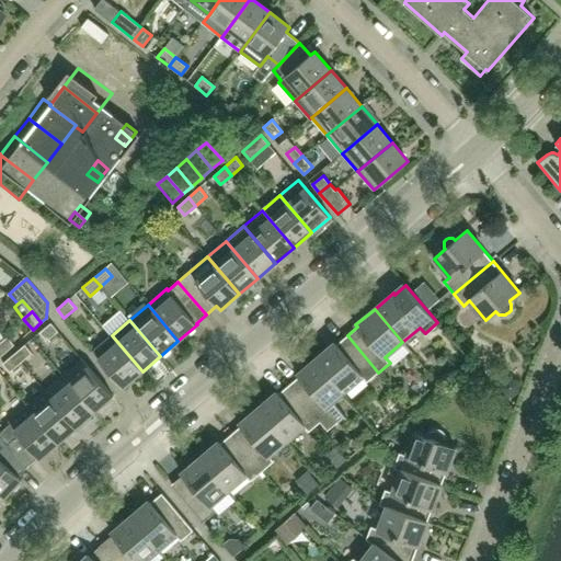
[(47,341),(58,331),(52,322),(39,332),(47,341)]
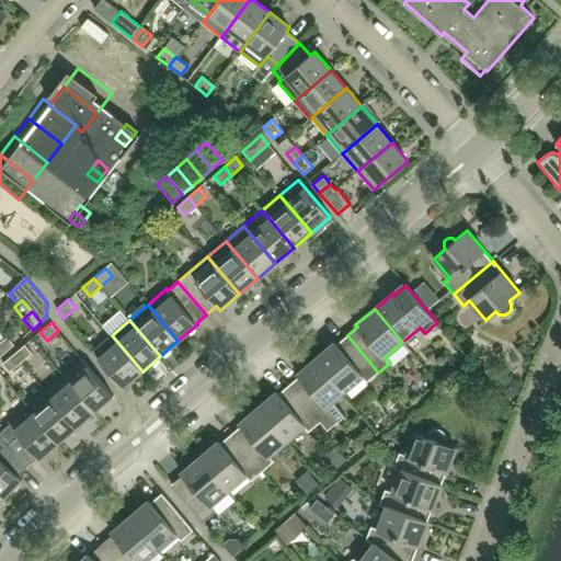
[(142,371),(112,335),(93,352),(124,387),(142,371)]
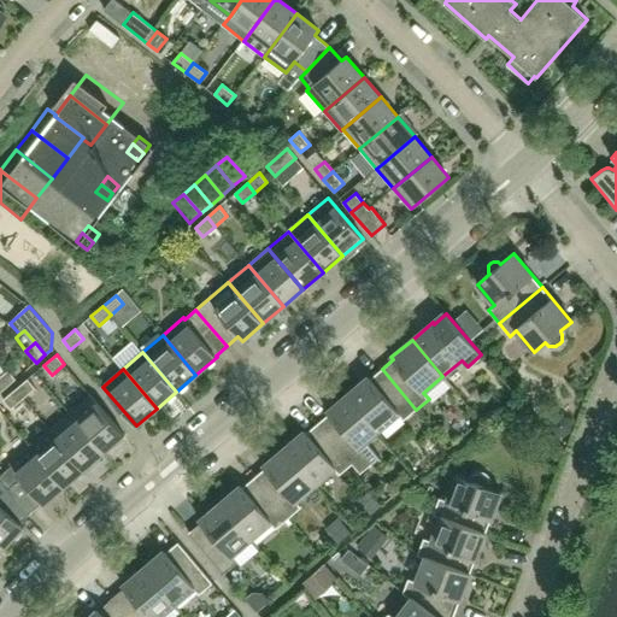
[(416,410),(382,369),(370,378),(369,376),(347,394),(375,425),(378,430),(398,415),(404,421),(416,410)]
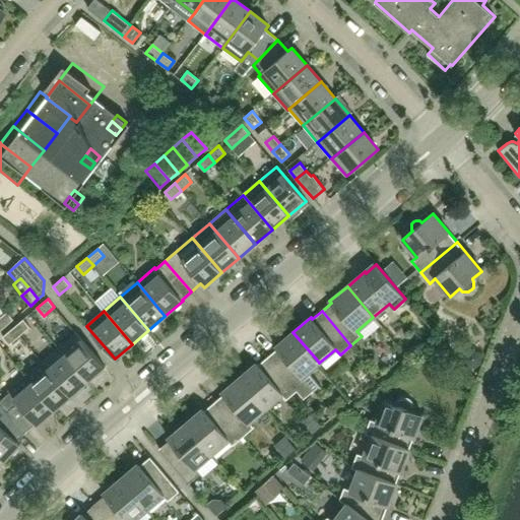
[(7,312),(0,317),(0,324),(3,328),(13,320),(7,312)]
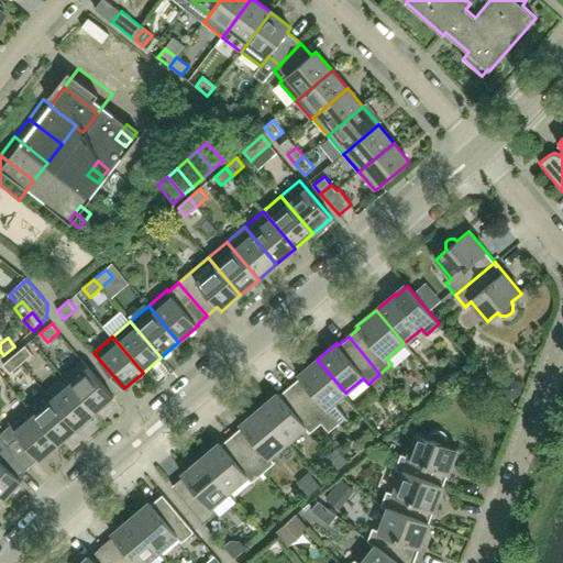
[(25,345),(14,355),(21,364),(32,354),(25,345)]
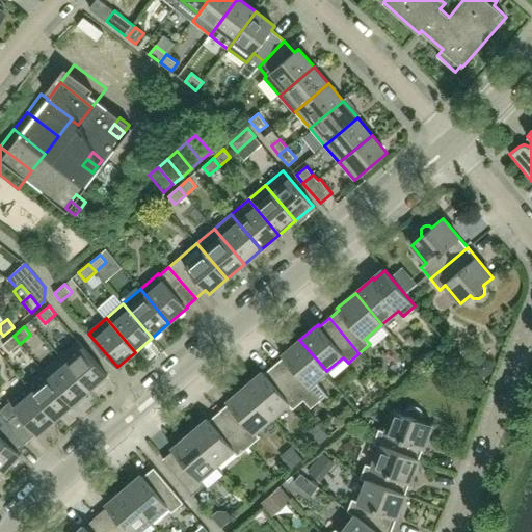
[(9,352),(20,344),(14,336),(2,345),(9,352)]
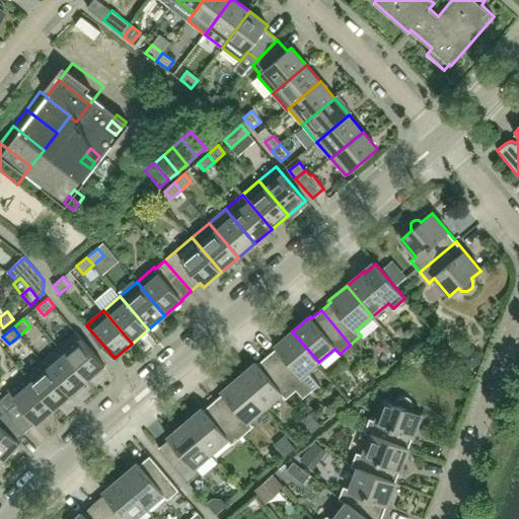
[(87,381),(104,366),(75,331),(58,347),(68,358),(87,381)]
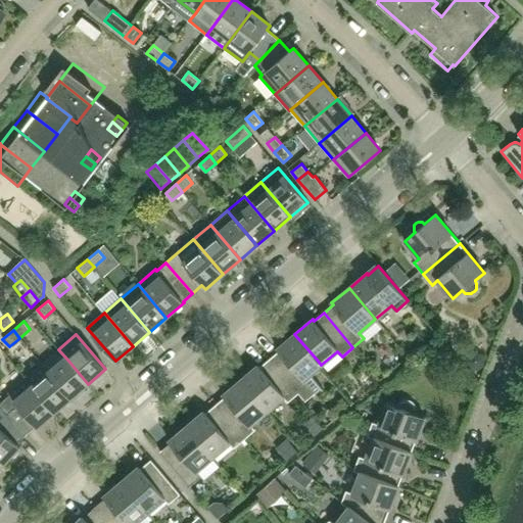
[(311,374),(321,365),(318,361),(294,334),(277,349),(279,350),(270,359),(271,361),(298,393),(305,401),(322,387),(311,374)]
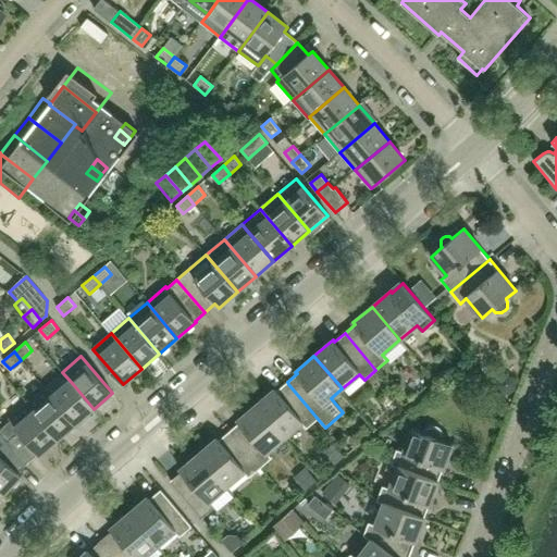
[(94,409),(73,384),(62,372),(45,387),(51,395),(76,424),(94,409)]
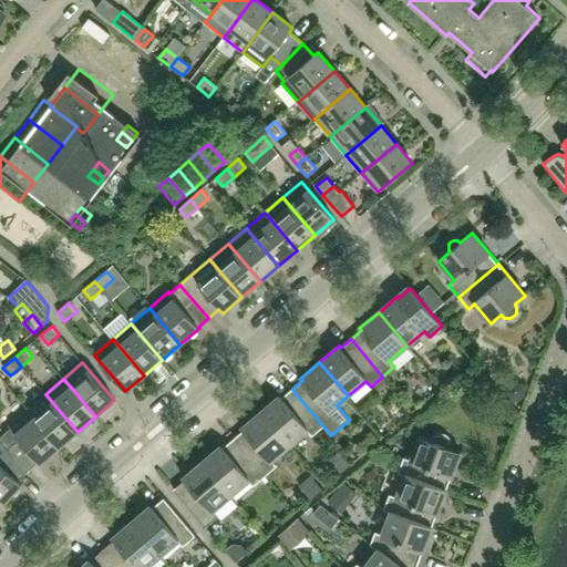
[(323,426),(294,391),(292,389),(281,398),(280,395),(261,412),(289,445),(307,431),(312,436),(323,426)]
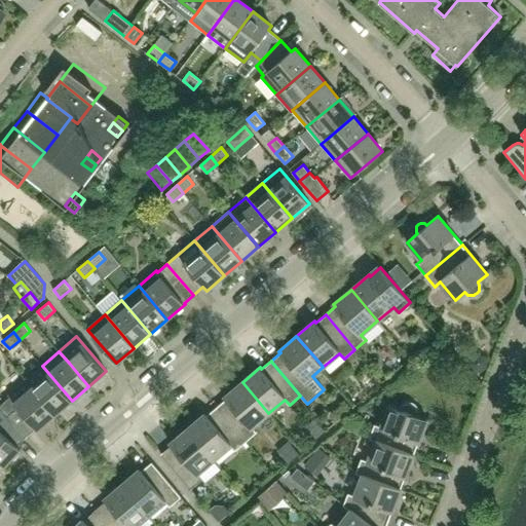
[(25,380),(54,415),(72,401),(48,373),(42,366),(25,380)]
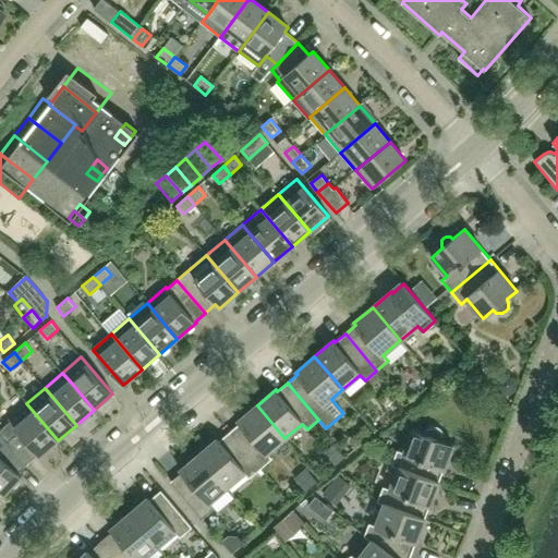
[(39,457),(58,440),(26,403),(9,419),(11,422),(0,431),(0,433),(8,443),(28,463),(38,455),(39,457)]
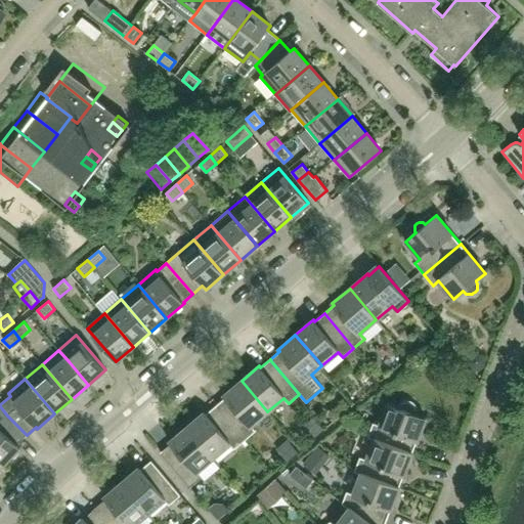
[(267,411),(242,381),(223,396),(225,398),(216,405),(245,440),(256,431),(251,426),(267,411)]
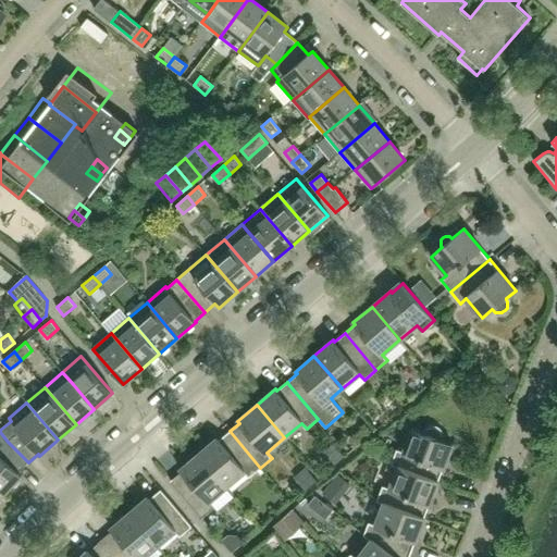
[(438,481),(453,444),(441,440),(441,438),(442,437),(442,436),(442,435),(441,434),(441,433),(440,431),(438,430),(437,429),(435,428),(433,428),(432,428),(431,428),(429,429),(428,430),(426,431),(425,432),(424,433),(412,429),(404,453),(396,449),(391,465),(397,468),(398,467),(436,481),(436,480),(438,481)]
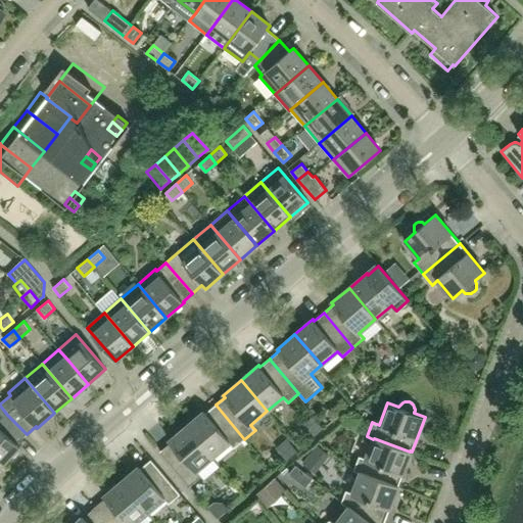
[(244,439),(216,405),(205,413),(204,411),(187,426),(212,457),(229,443),(234,448),(244,439)]
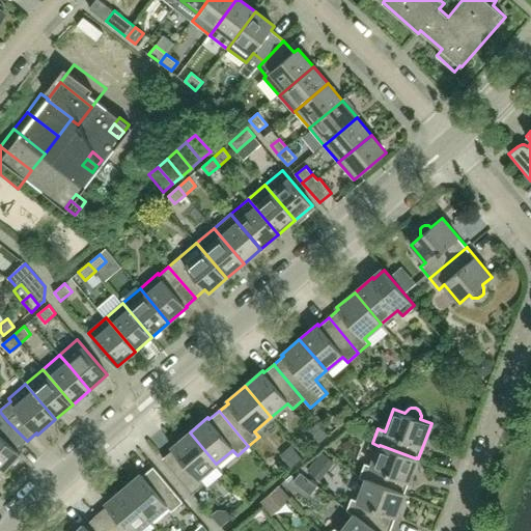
[(27,441),(7,421),(0,427),(0,466),(5,471),(21,453),(18,451),(27,441)]
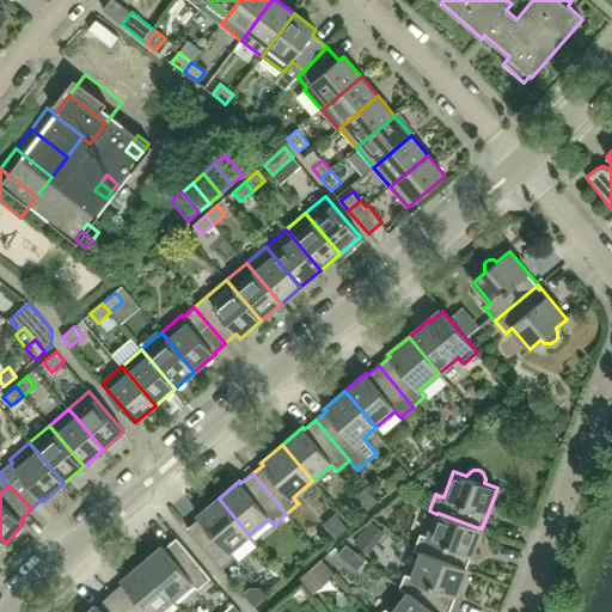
[(373,489),(360,501),(368,509),(381,499),(373,489)]
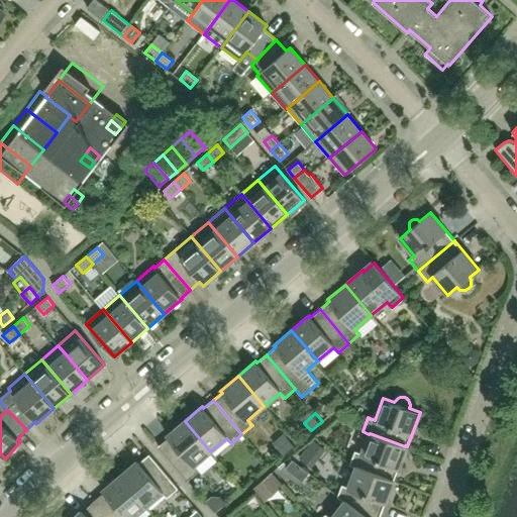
[(210,451),(185,421),(167,436),(169,438),(159,446),(188,481),(199,471),(194,466),(210,451)]
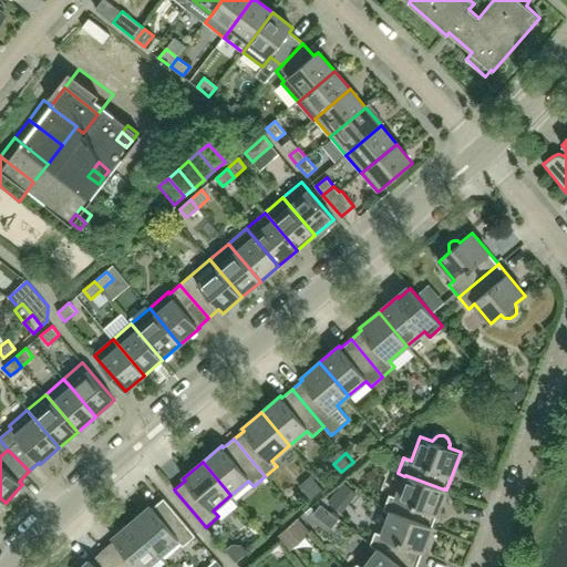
[(432,526),(446,490),(444,488),(444,490),(405,475),(404,476),(397,497),(390,495),(383,511),(391,513),(391,512),(430,527),(430,526),(432,526)]
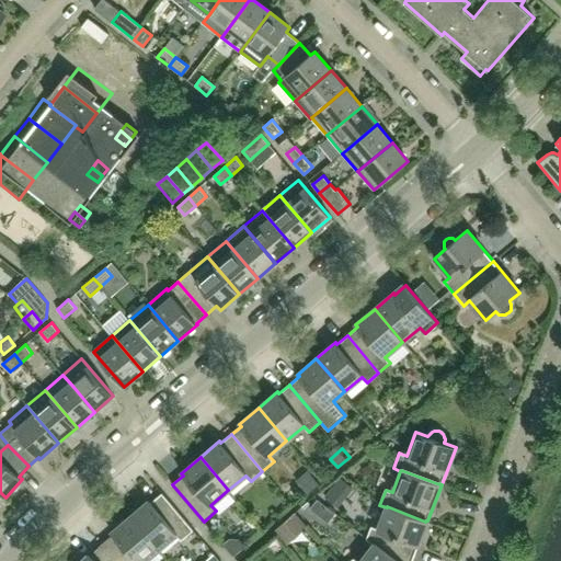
[(311,474),(299,484),(307,493),(318,484),(311,474)]
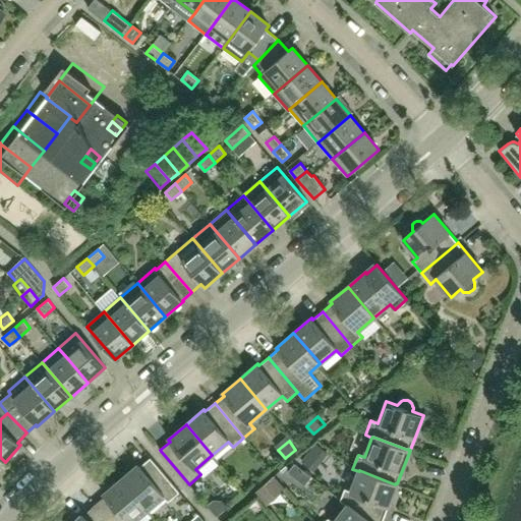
[(306,455),(301,462),(311,470),(316,464),(306,455)]
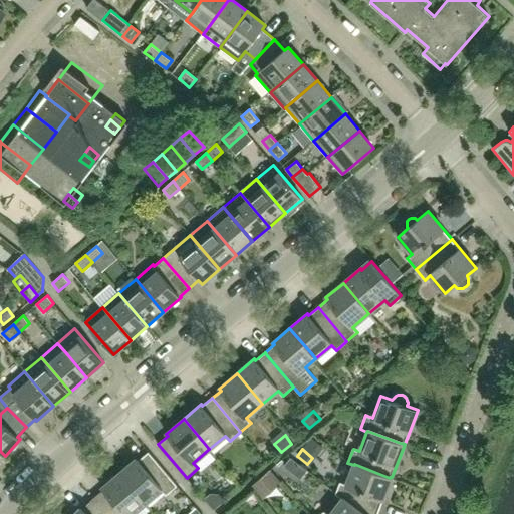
[(177,486),(149,452),(139,460),(137,459),(119,473),(146,504),(161,490),(166,495),(177,486)]
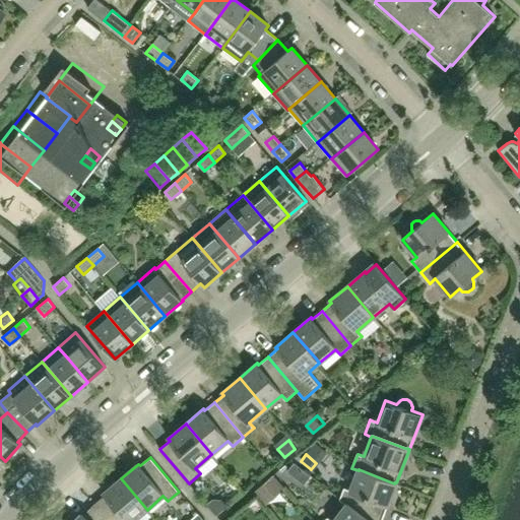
[(295,463),(287,471),(304,484),(311,475),(295,463)]
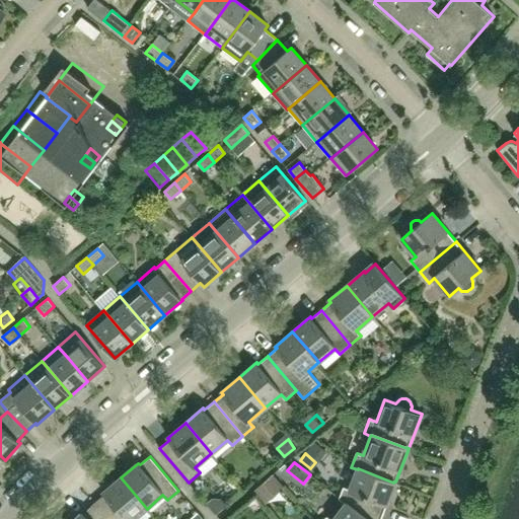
[(381,518),(395,482),(393,482),(393,483),(358,468),(358,469),(350,490),(344,487),(339,499),(346,504),(346,503),(367,518),(381,518)]
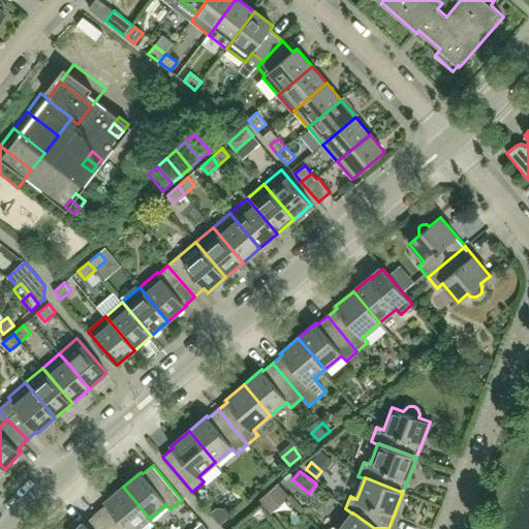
[(277,485),(265,495),(276,508),(288,497),(277,485)]
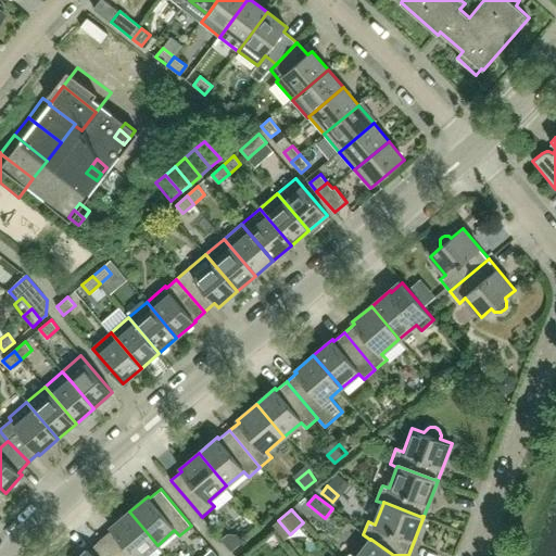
[(143,555),(158,545),(129,512),(111,528),(112,530),(100,540),(115,555),(143,555)]
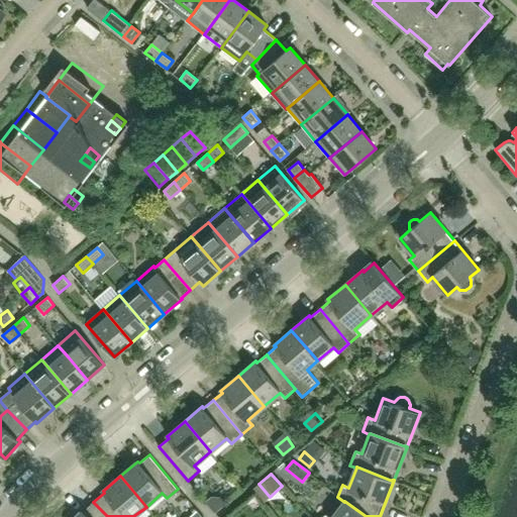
[(212,496),(206,501),(215,512),(226,503),(221,496),(212,496)]
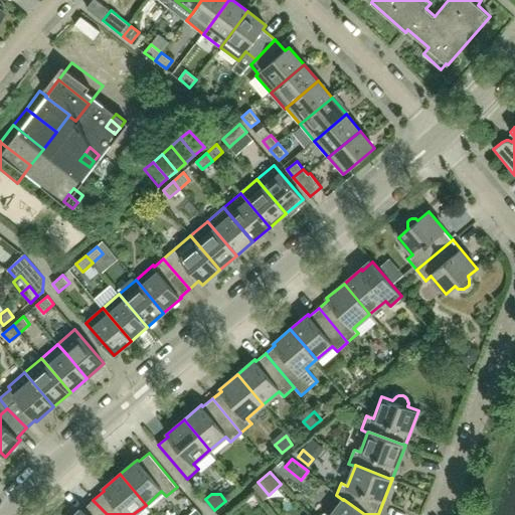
[(364,514),(343,499),(343,500),(331,514),(327,514),(325,513),(321,514),(364,514)]
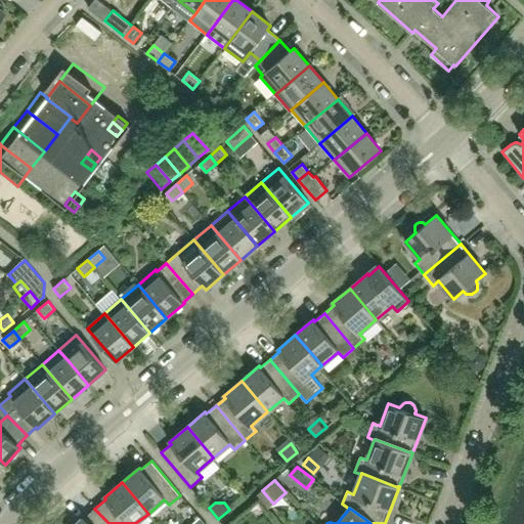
[(108,523),(94,509),(84,519),(83,518),(76,523),(108,523)]
